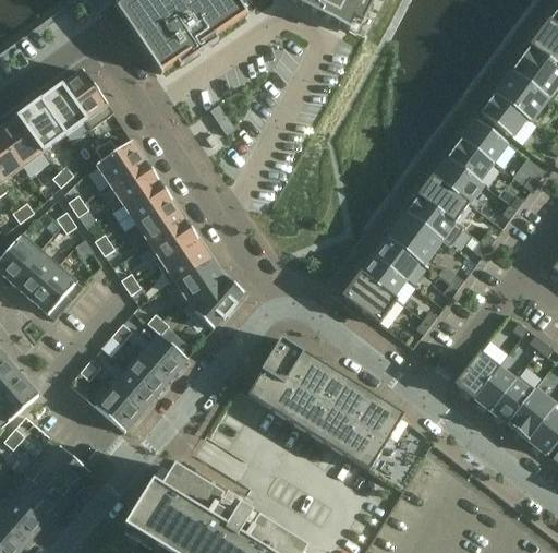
[(116,1),(113,2),(135,34),(153,58),(161,71),(162,70),(177,60),(180,64),(199,50),(201,50),(199,49),(197,45),(207,39),(209,43),(209,44),(210,43),(218,38),(215,34),(245,13),(246,13),(247,12),(241,2),(244,0),(118,0),(116,1)]
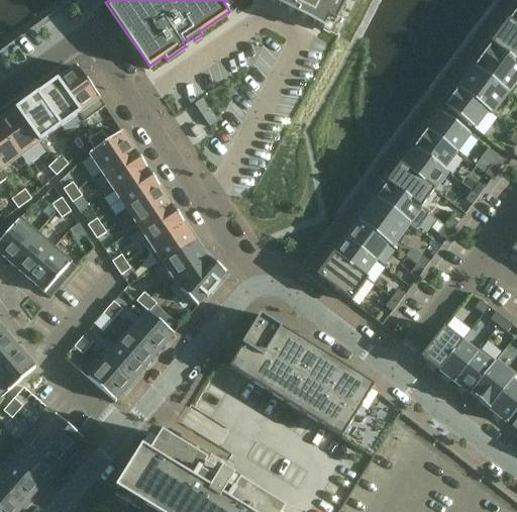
[(272,0),(329,30),(344,0),(272,0)]
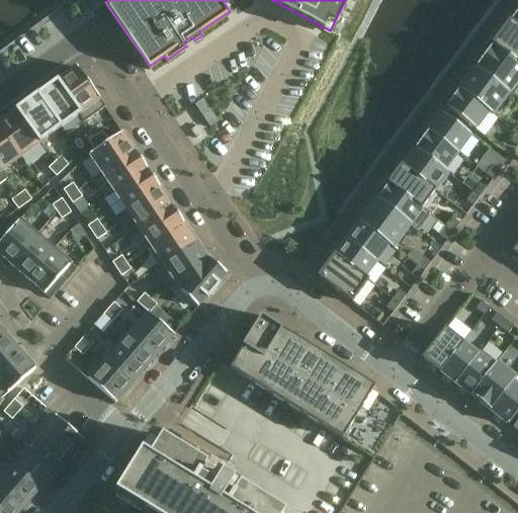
[(517,23),(510,17),(492,40),(517,60),(517,23)]
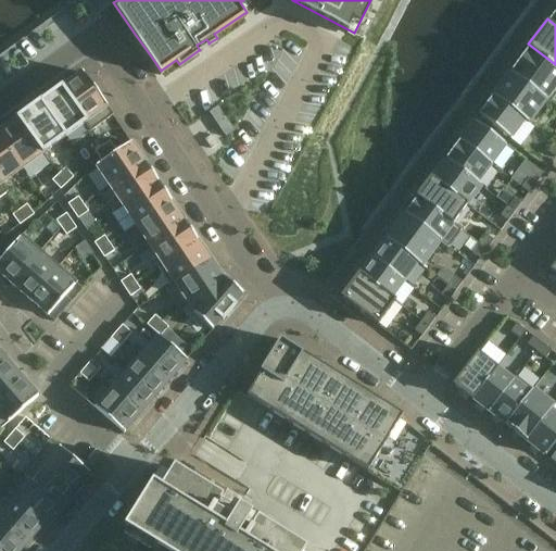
[(555,64),(528,44),(509,69),(545,96),(545,97),(550,100),(555,89),(555,64)]
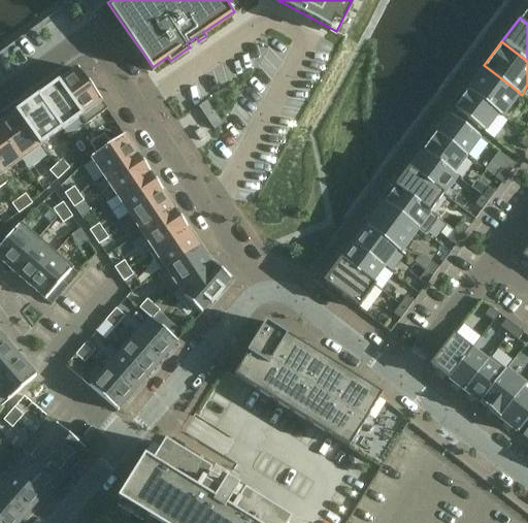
[(107,105),(77,65),(57,79),(80,112),(79,113),(86,121),(107,105)]
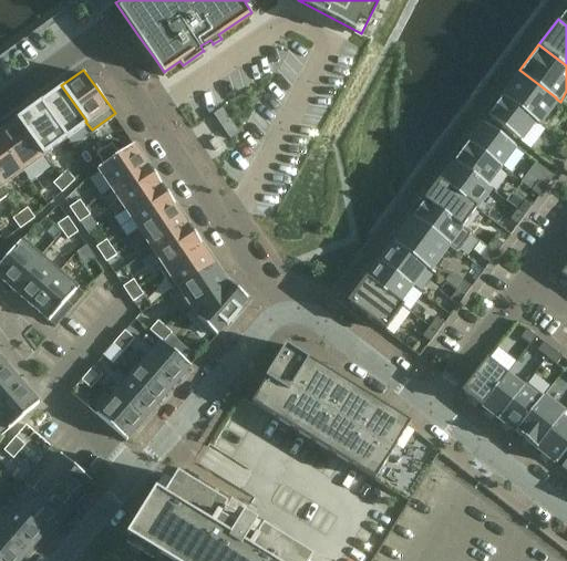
[(519,70),(502,93),(535,117),(534,118),(538,121),(556,99),(556,97),(519,70)]
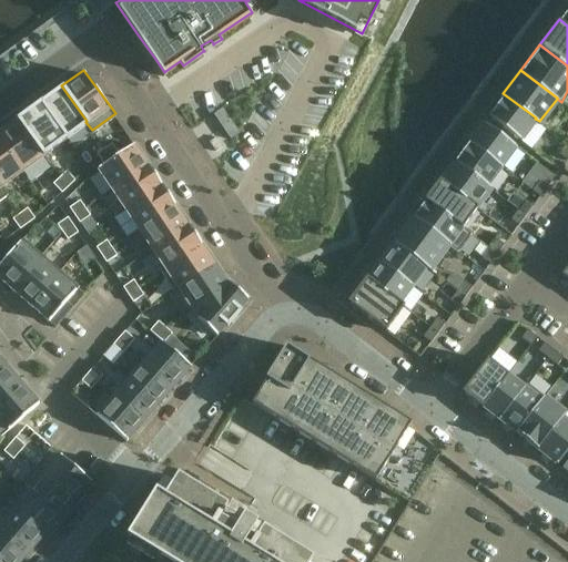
[(40,102),(66,136),(85,122),(87,121),(61,85),(40,102)]
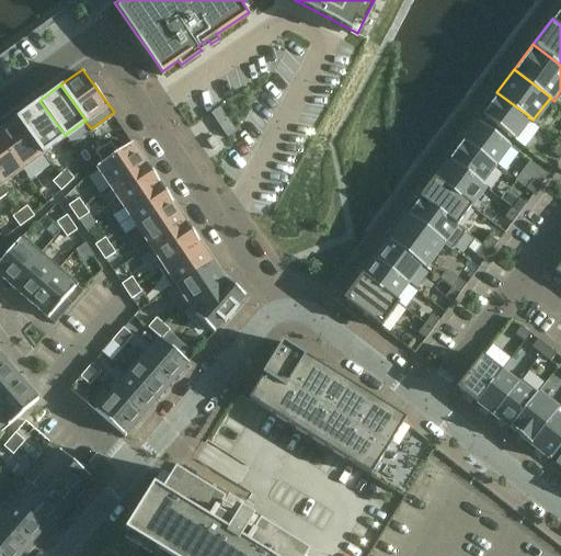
[(529,116),(496,92),(482,112),(514,136),(528,117),(529,116)]
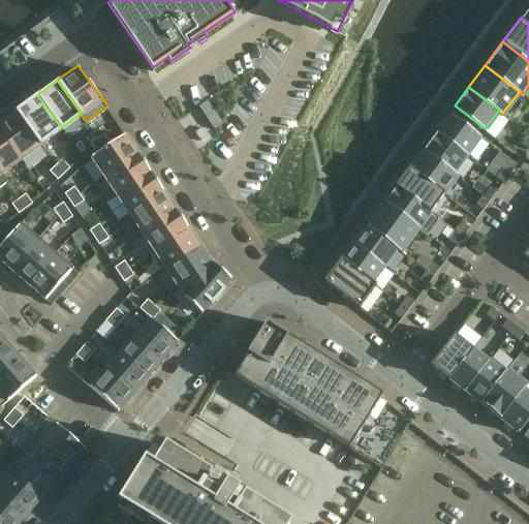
[(17,110),(40,142),(61,127),(37,95),(17,110)]
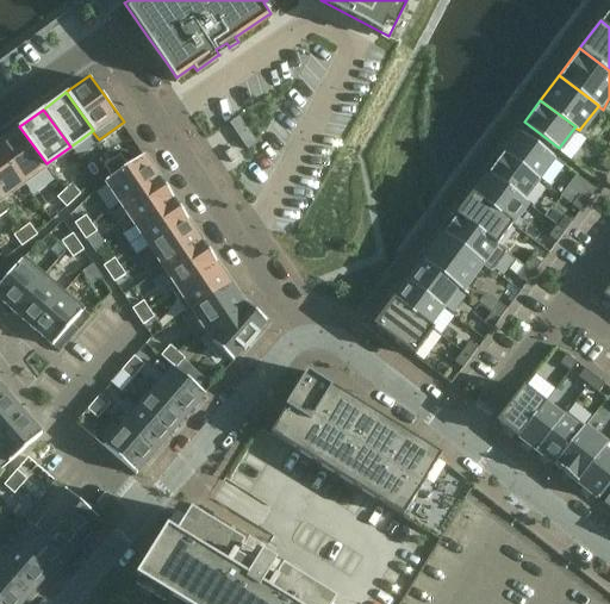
[(0,139),(0,147),(24,180),(47,163),(19,126),(0,139)]
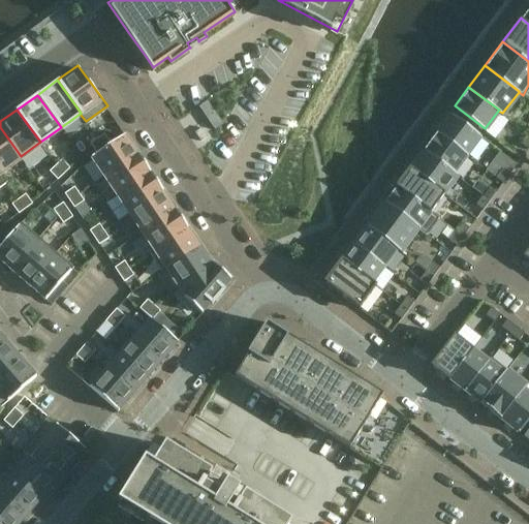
[(450,112),(436,130),(467,153),(480,134),(450,112)]
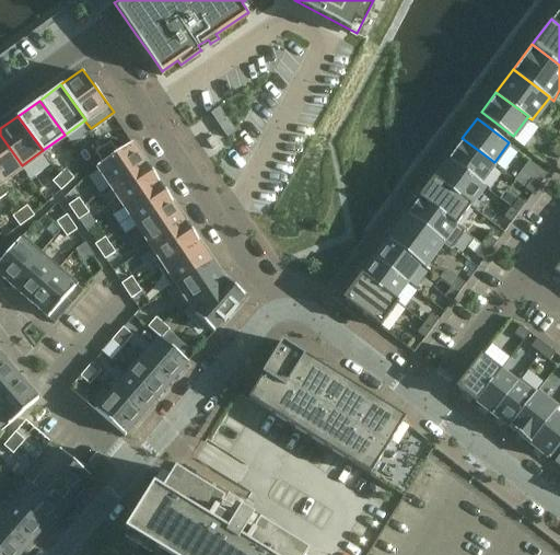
[(0,180),(0,182),(1,181),(22,165),(0,135),(0,180)]
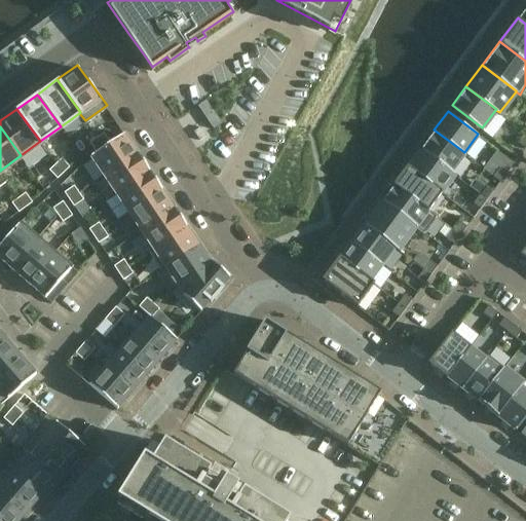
[(104,129),(97,135),(103,144),(110,140),(104,129)]
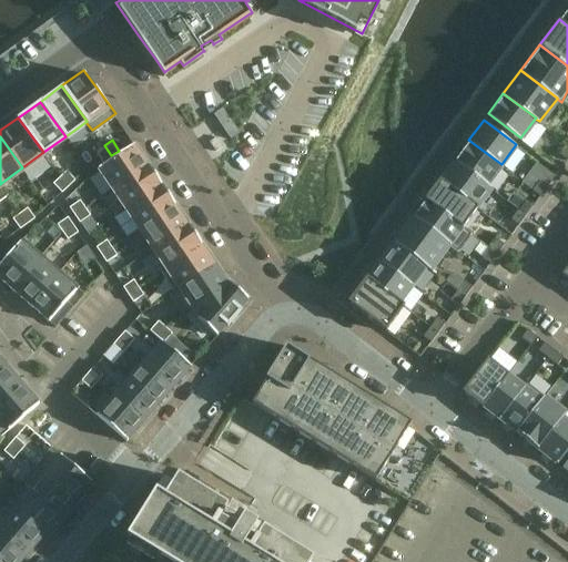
[(501,164),(468,140),(455,159),(487,183),(501,164)]
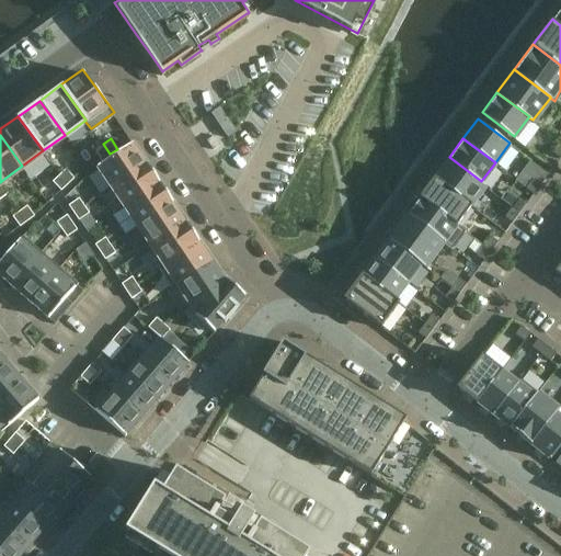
[(96,163),(111,184),(146,160),(132,139),(96,163)]
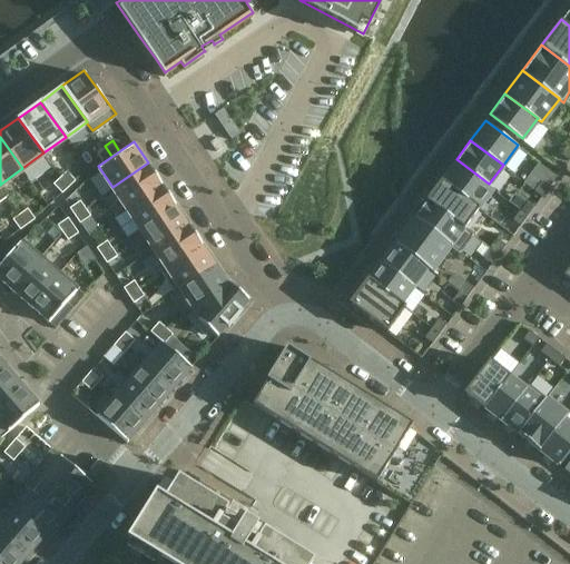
[(97,150),(104,161),(111,156),(105,146),(97,150)]
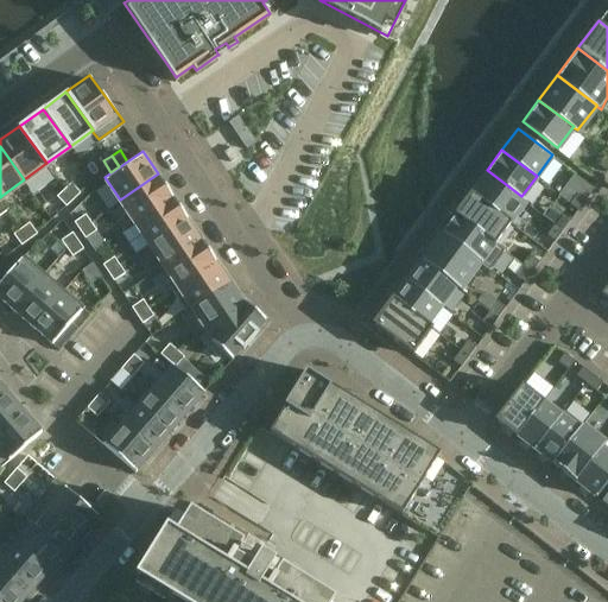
[(487,170),(472,190),(511,220),(526,198),(521,196),(487,170)]
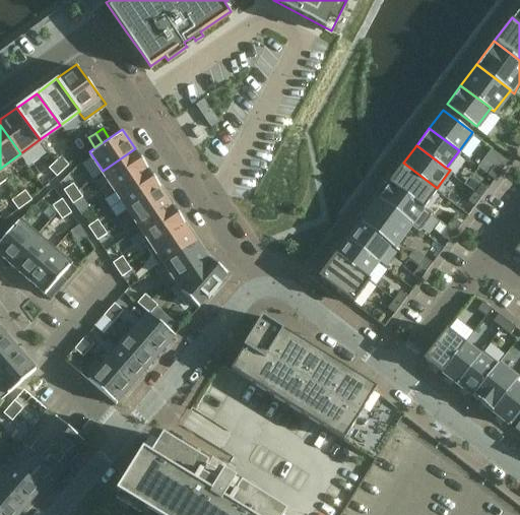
[(103,171),(115,189),(148,167),(135,148),(103,171)]
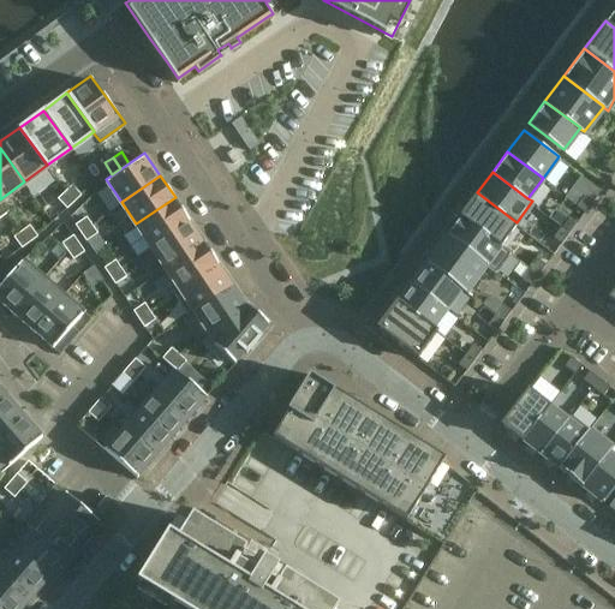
[(73,198),(81,191),(72,181),(65,187),(73,198)]
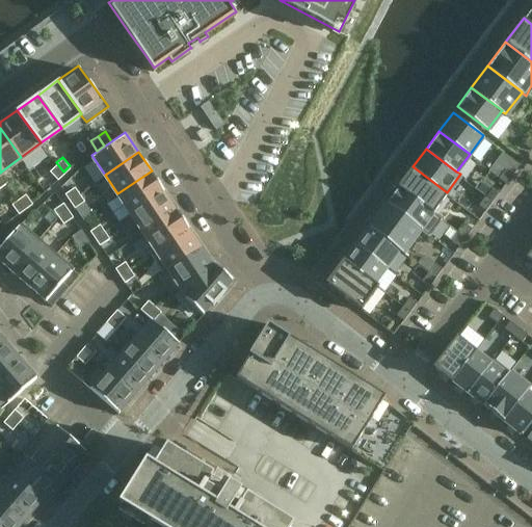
[(56,162),(50,168),(57,177),(63,172),(56,162)]
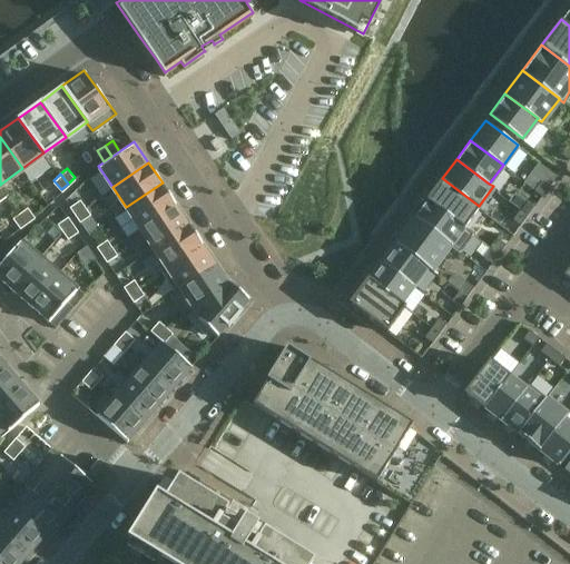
[(442,178),(428,198),(464,225),(479,206),(442,178)]
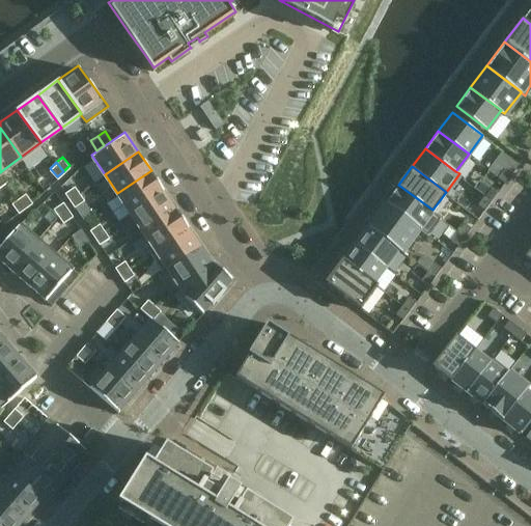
[(504,166),(497,174),(505,181),(511,171),(504,166)]
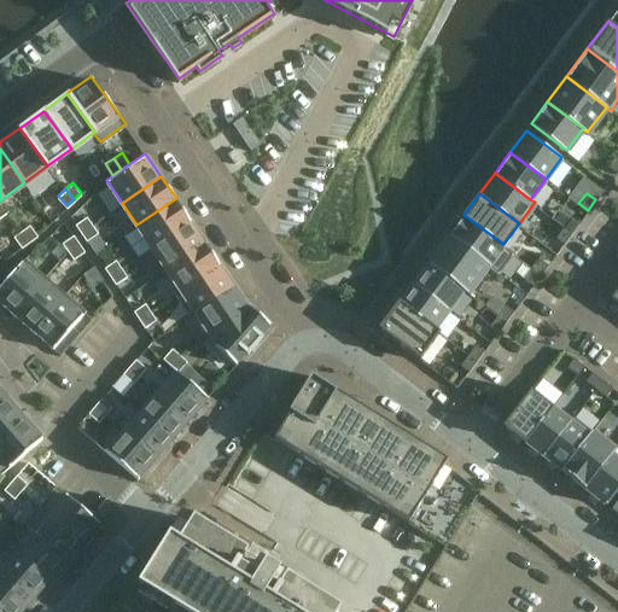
[(176,198),(136,225),(151,246),(190,220),(191,220),(176,198)]
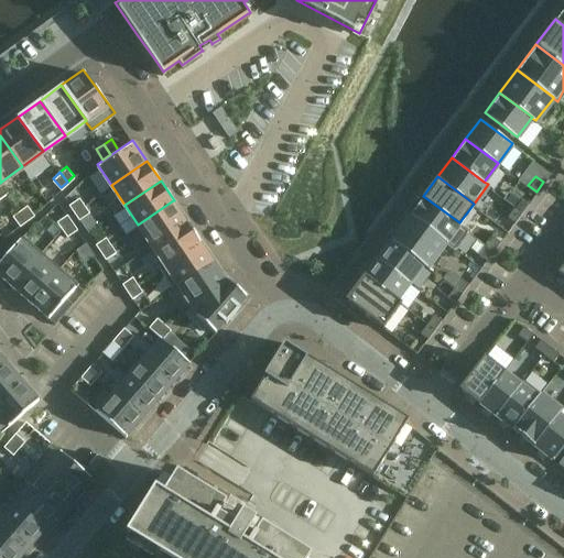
[(84,203),(79,195),(68,203),(74,210),(84,203)]
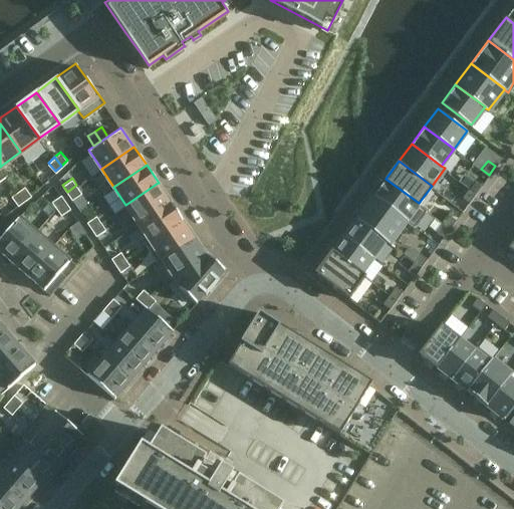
[(475,178),(469,187),(476,192),(482,183),(475,178)]
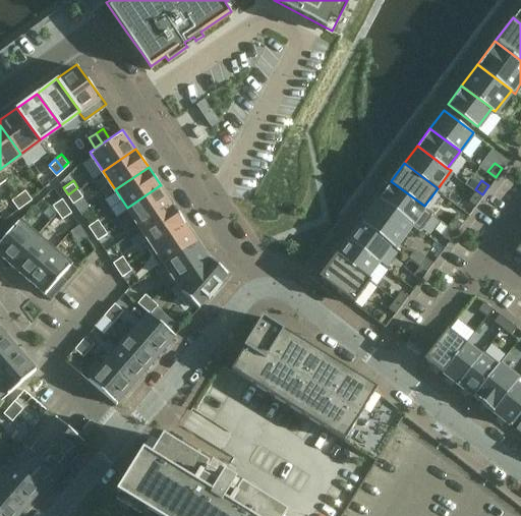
[(391,181),(379,196),(412,222),(412,223),(419,228),(432,211),(424,206),(391,181)]
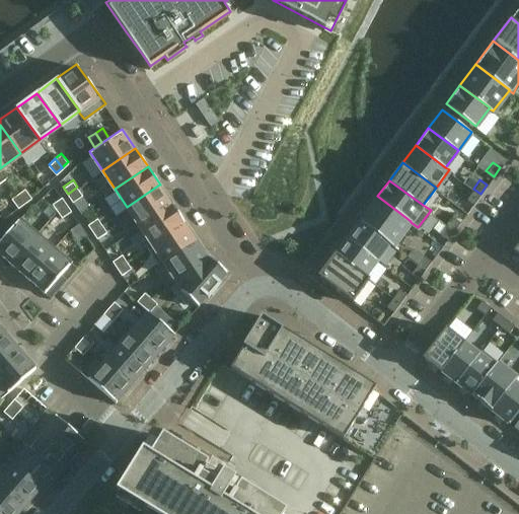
[(159,185),(127,207),(139,225),(171,203),(169,199),(159,185)]
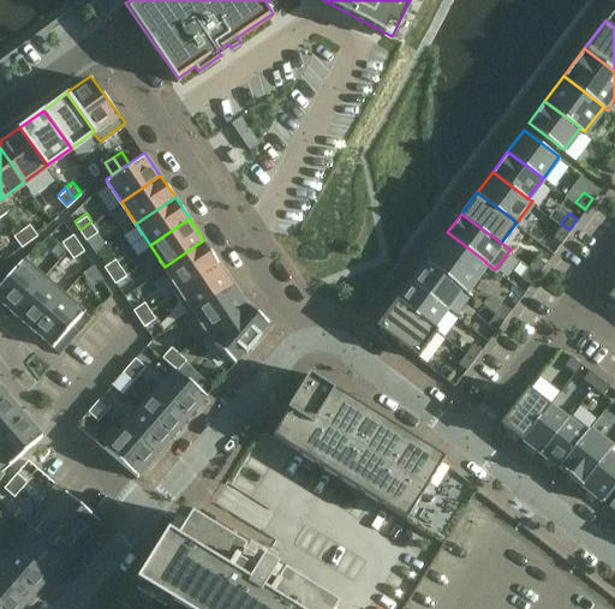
[(30,238),(37,232),(29,221),(22,227),(30,238)]
